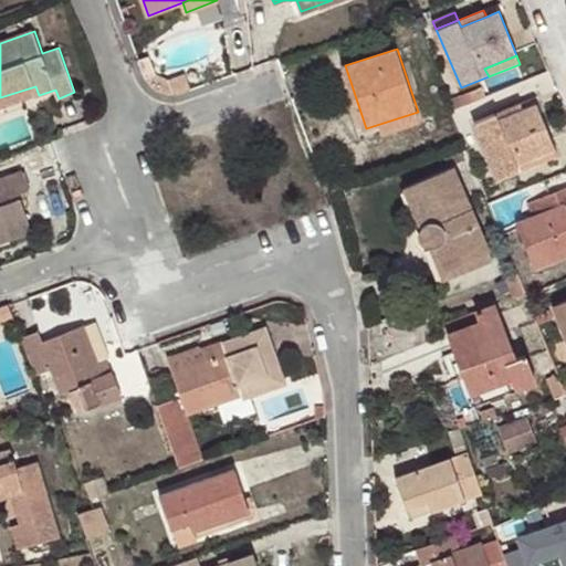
[(0,97),(0,109),(39,95),(35,86),(0,97)]
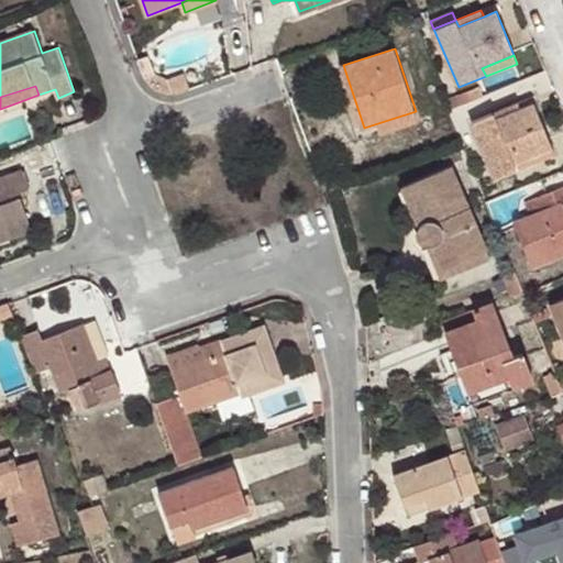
[(519,105),(494,114),(497,122),(523,110),(519,105)]
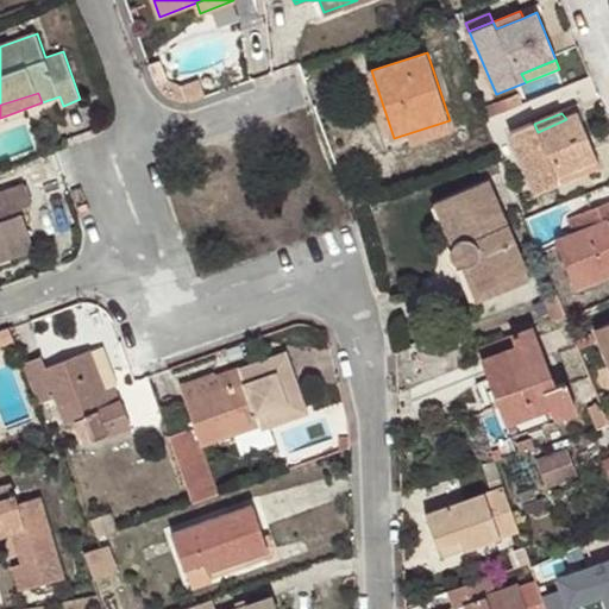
[(538,132),(534,124),(509,135),(534,194),(560,183),(556,176),(597,159),(578,114),(566,119),(538,132)]
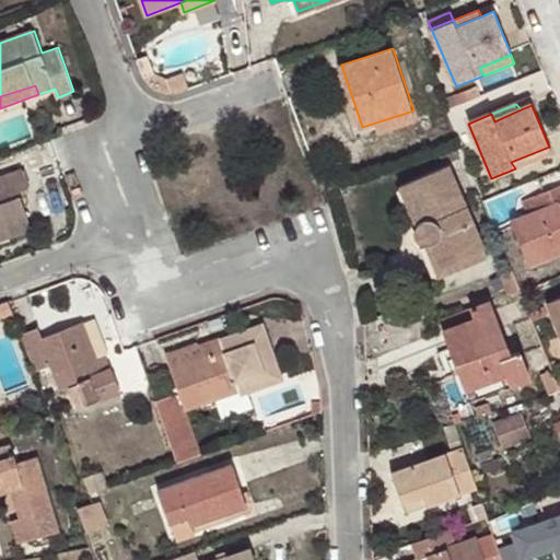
[(417,119),(413,111),(362,127),(357,129),(359,138),(417,119)]
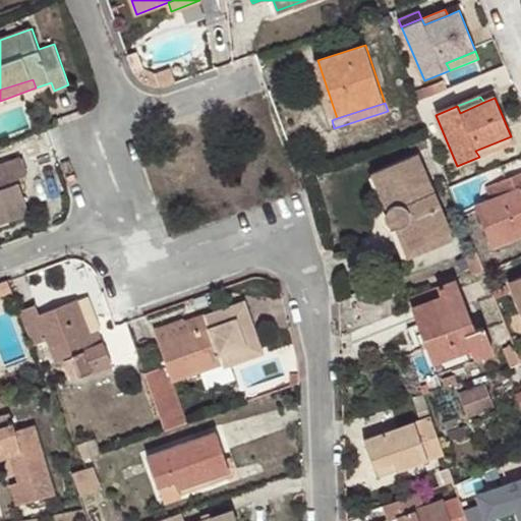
[(475,151),(479,157),(514,142),(511,136),(475,151)]
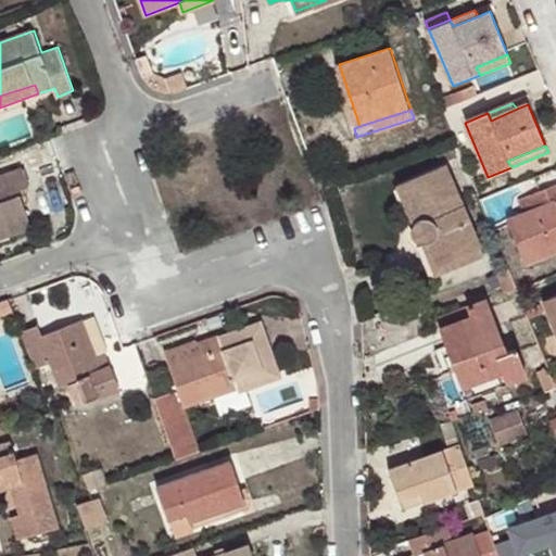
[(447,163),(406,180),(424,222),(420,223),(417,225),(415,228),(414,231),(416,237),(419,241),(422,242),(429,239),(431,238),(441,263),(482,245),(447,163)]
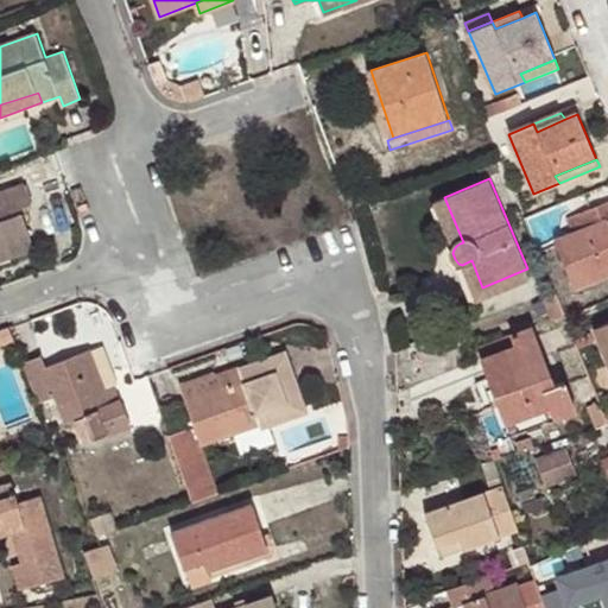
[(0,246),(32,235),(21,204),(31,201),(25,181),(0,189),(0,246)]
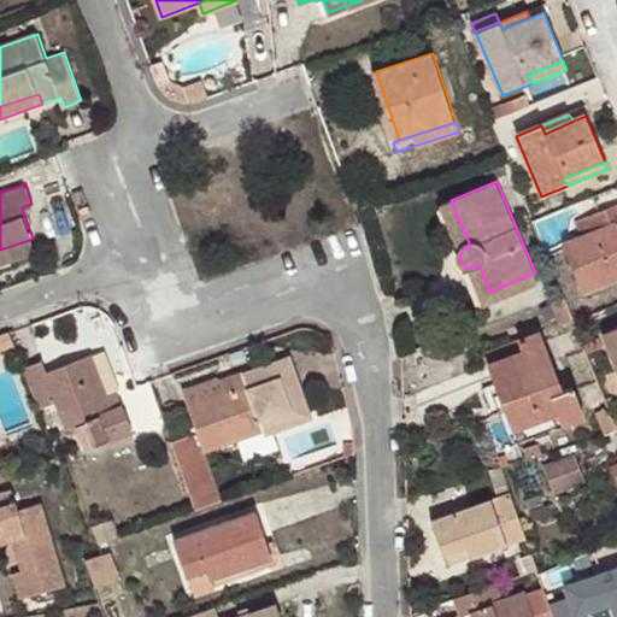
[(470,246),(451,200),(444,204),(463,250),(466,247),(470,246)]
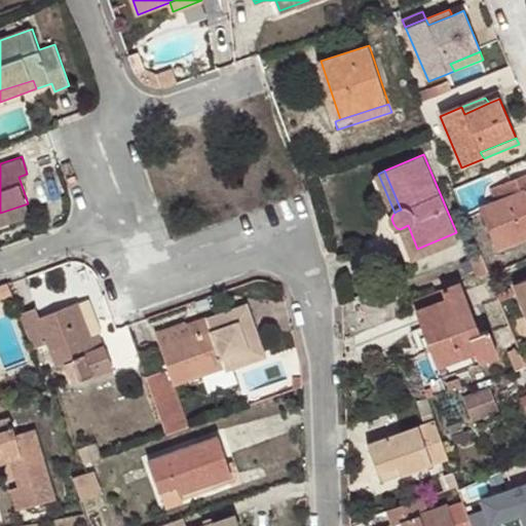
[(525,175),(491,190),(496,201),(481,209),(497,250),(525,236),(525,175)]
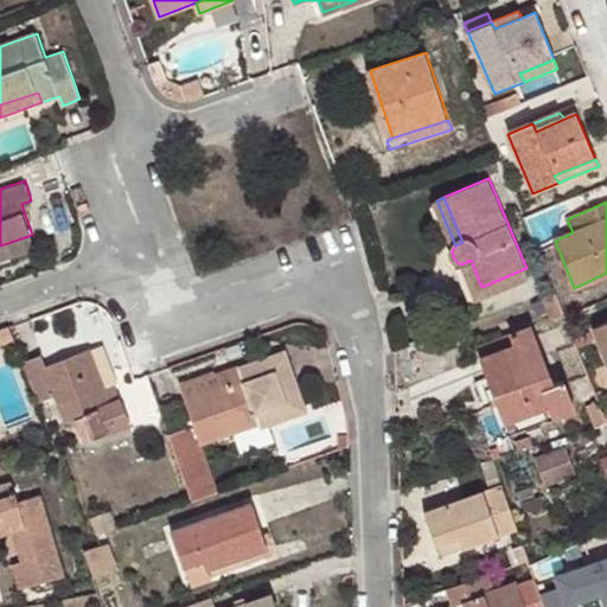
[(0,259),(36,247),(32,235),(0,246),(0,259)]
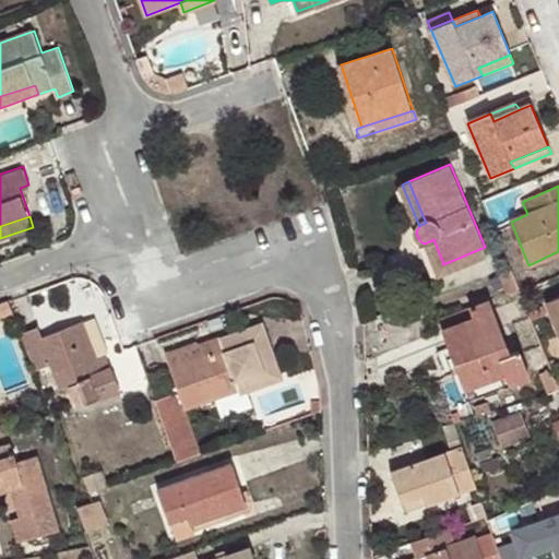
[(489,256),(485,247),(443,264),(433,239),(431,240),(425,244),(440,275),(489,256)]
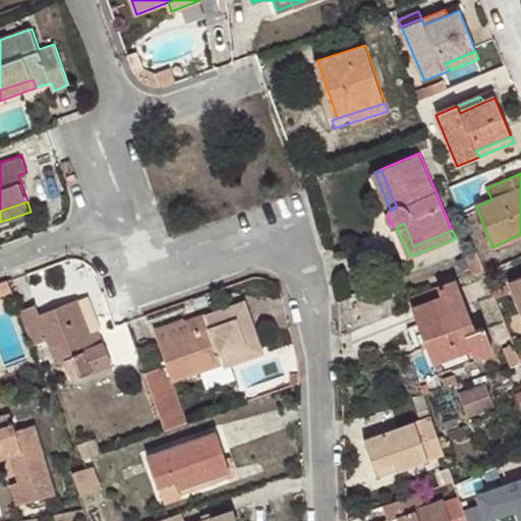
[(458,278),(438,285),(442,294),(414,304),(435,361),(471,348),(475,359),(494,353),(475,300),(466,303),(458,278)]
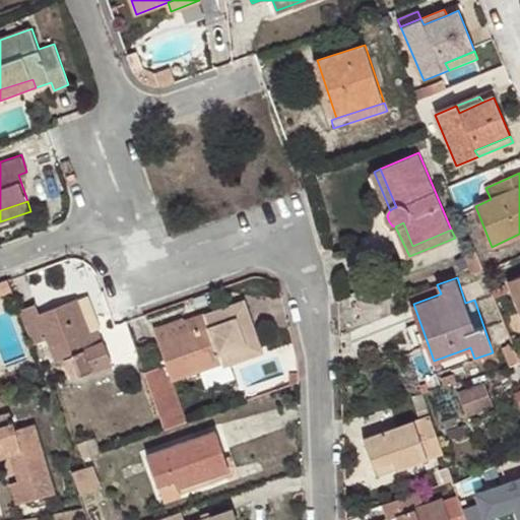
[(519,277),(508,282),(519,311),(519,277)]
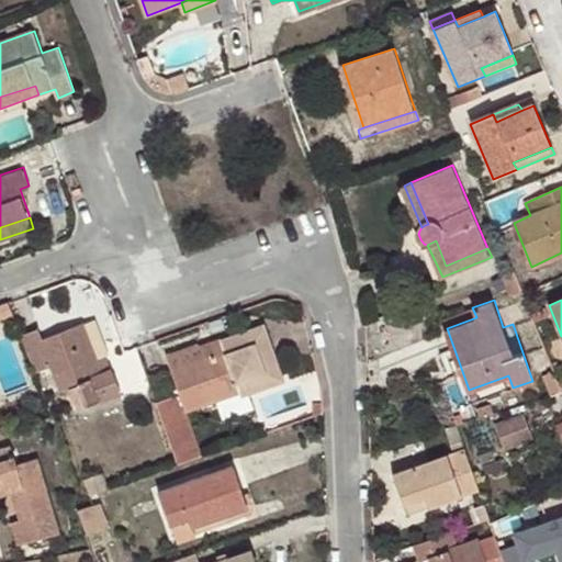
[(476,317),(472,307),(444,318),(447,328),(476,317)]
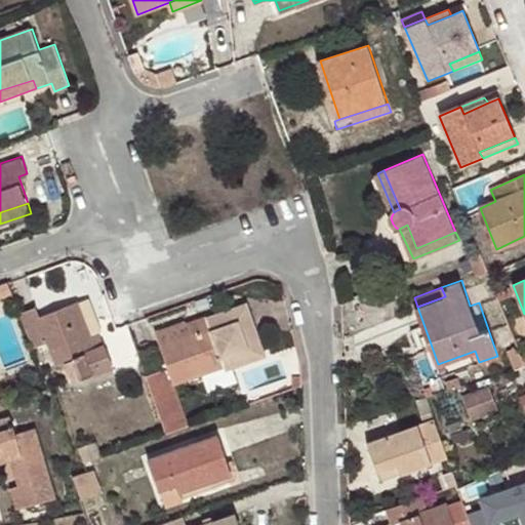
[(167,365),(147,373),(166,432),(188,425),(173,382),(203,371),(200,363),(220,356),(224,364),(226,370),(267,355),(247,301),(188,324),(186,320),(156,330),(167,365)]
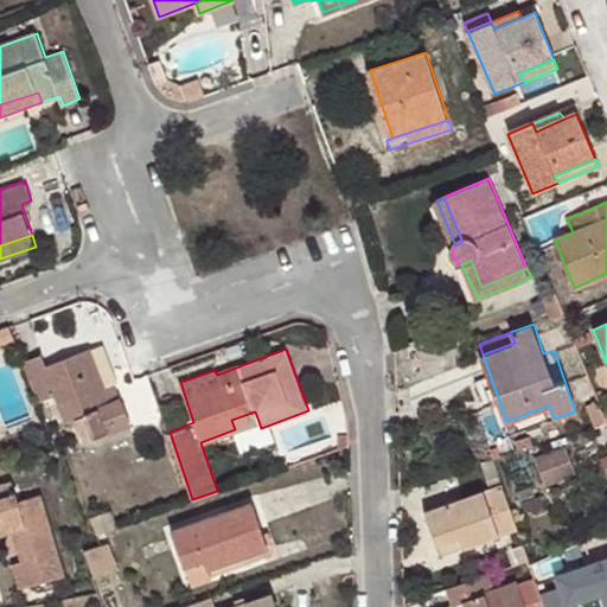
[(42,353),(23,360),(37,400),(56,394),(65,419),(85,411),(94,434),(129,422),(115,384),(104,388),(90,350),(46,365),(42,353)]
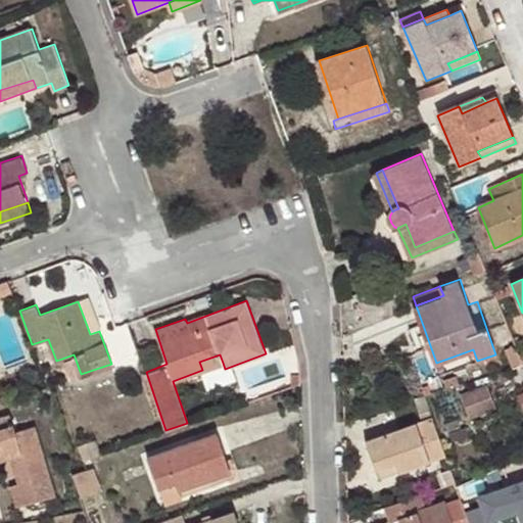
[(504,327),(496,306),(485,312),(492,331),(504,327)]
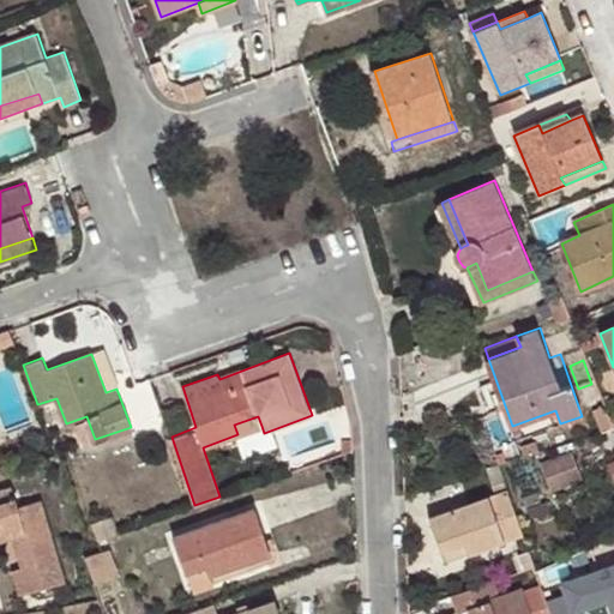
[(516,437),(560,423),(555,410),(512,426),(516,437)]
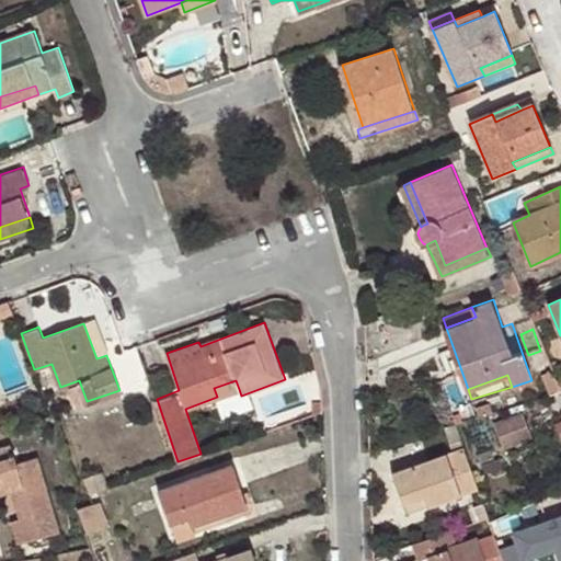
[(214,388),(217,397),(239,389),(236,380),(214,388)]
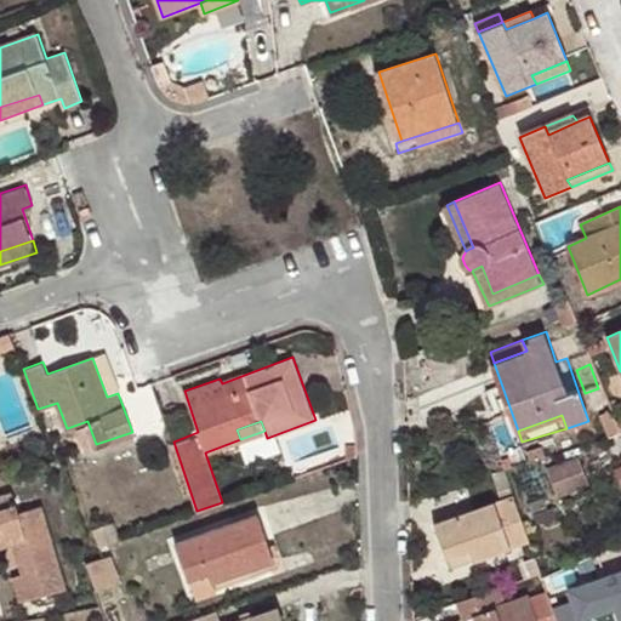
[(0,537),(12,535),(15,542),(23,571),(29,596),(66,587),(43,506),(21,512),(16,490),(0,494),(0,537)]
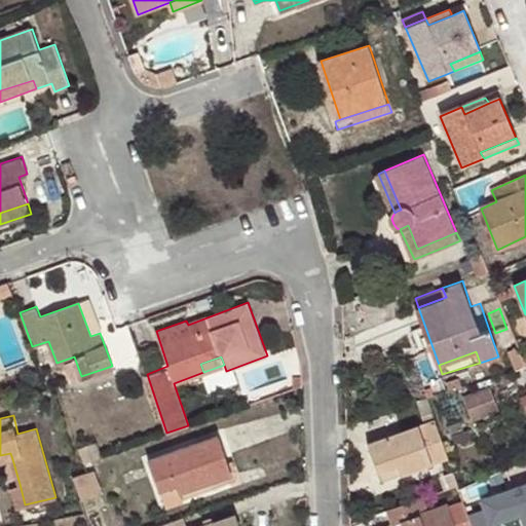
[(448,456),(436,418),(399,431),(392,416),(364,426),(379,471),(398,464),(402,473),(448,456)]
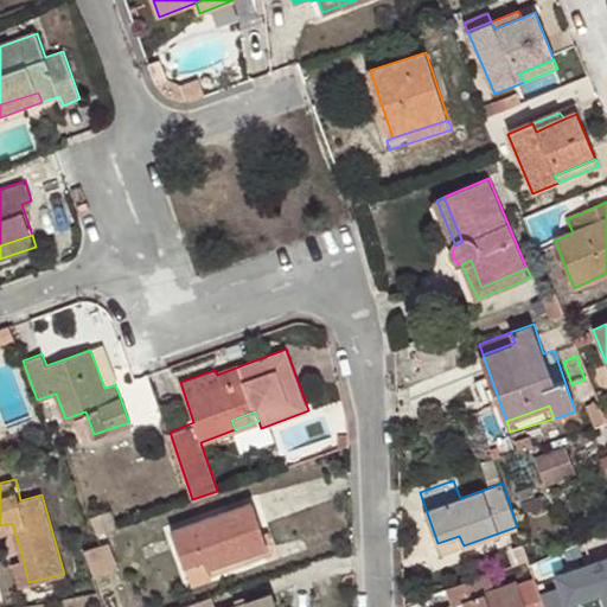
[(206,567),(266,545),(250,500),(171,529),(184,563),(203,557),(206,567)]
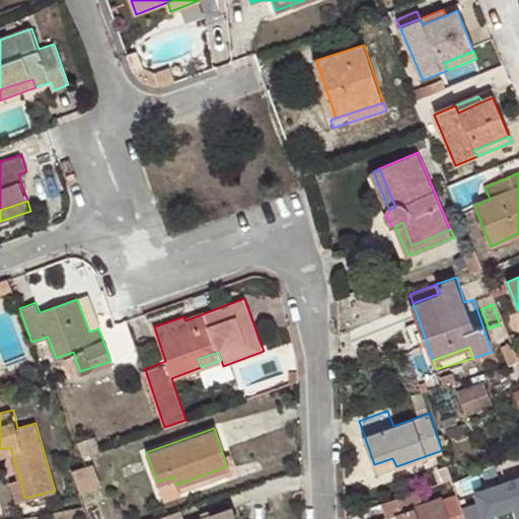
[(94,437),(77,443),(82,456),(99,450),(94,437)]
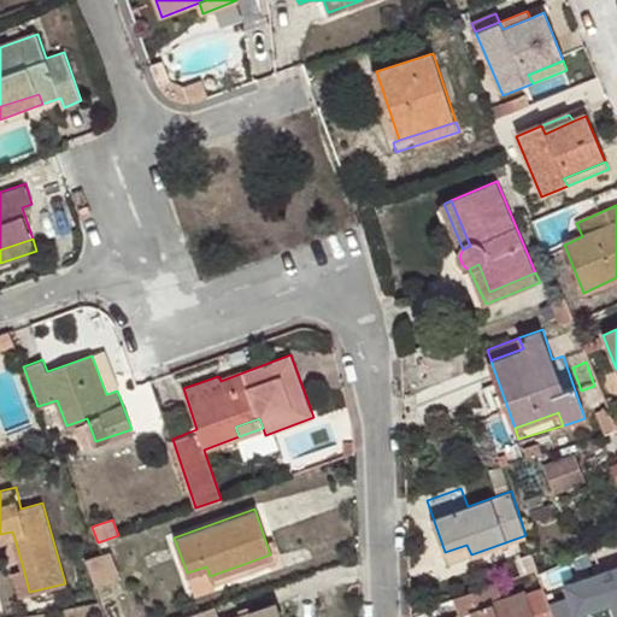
[(0,534),(0,541),(15,539),(12,532),(0,534)]
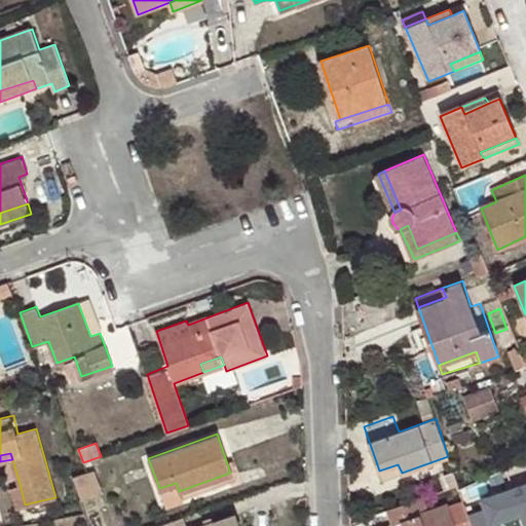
[(398,464),(379,471),(382,480),(402,473),(398,464)]
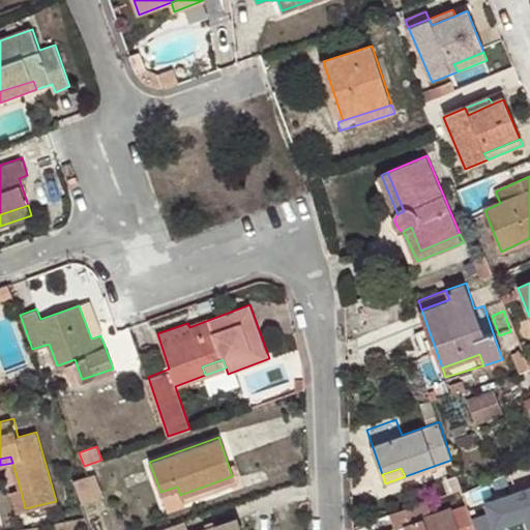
[(105,495),(95,473),(74,481),(83,503),(105,495)]
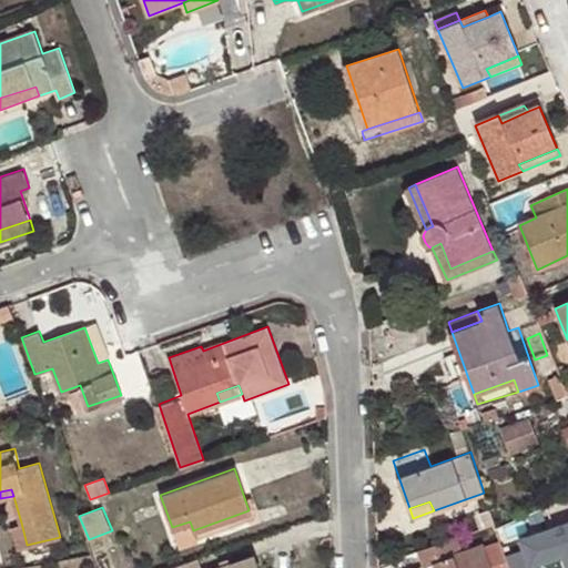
[(251,517),(249,510),(193,530),(190,521),(172,527),(178,543),(251,517)]
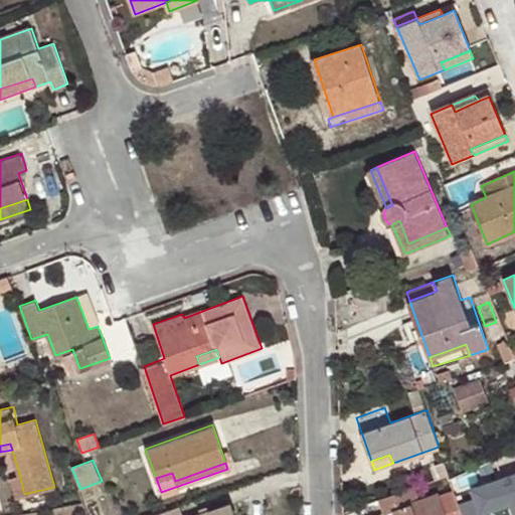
[(514,514),(514,472),(459,493),(466,514),(514,514)]
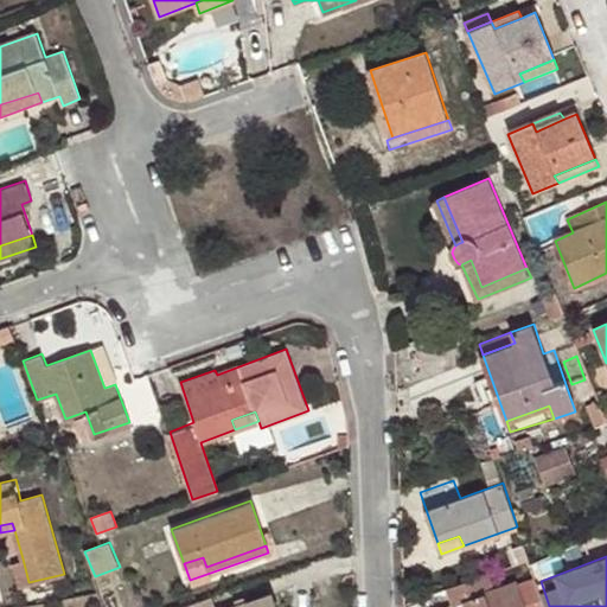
[(19,586),(29,582),(23,558),(11,562),(19,586)]
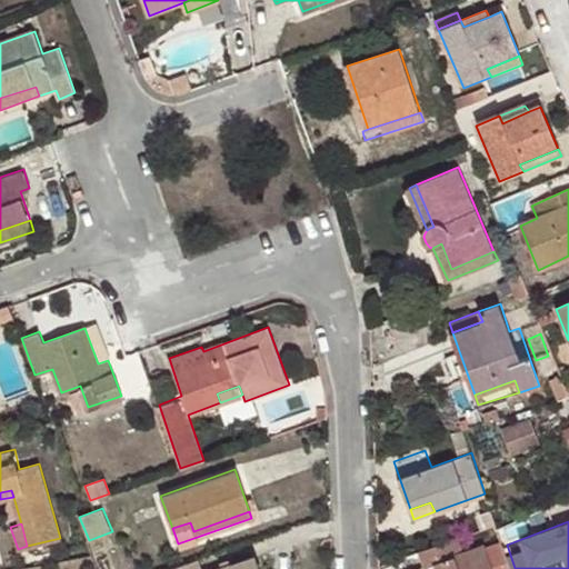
[(457,537),(420,549),(427,567),(435,563),(436,568),(493,568),(486,543),(461,552),(457,537)]
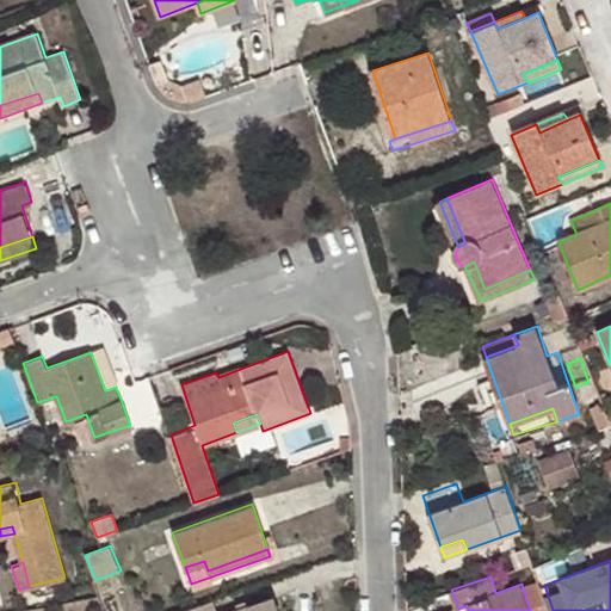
[(229,610),(216,610),(213,600),(181,610),(278,610),(273,596),(229,610)]
